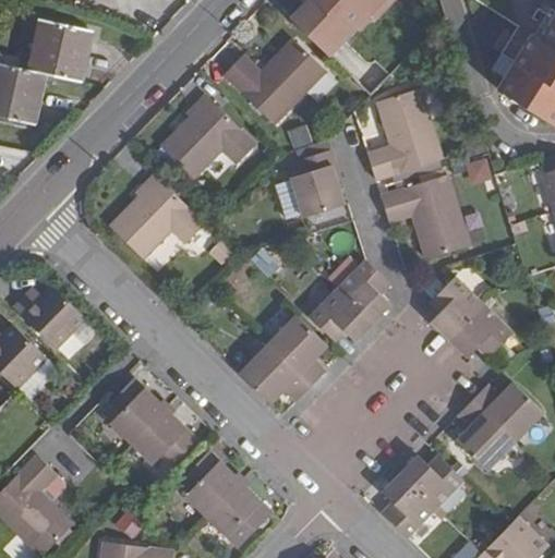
[(389,75),(444,19),(437,0),(299,0),(370,68),(375,61),(389,75)]
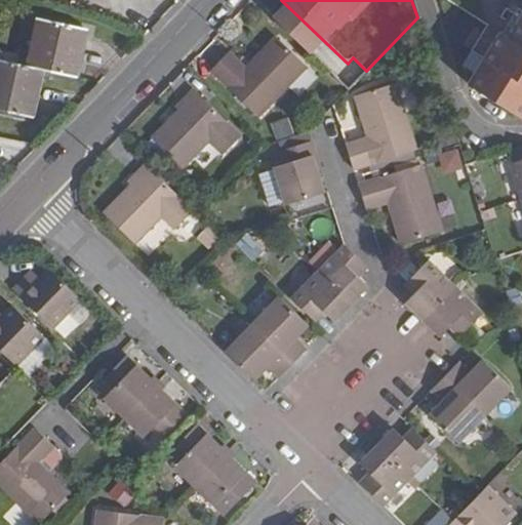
[(521,7),(504,37),(498,35),(467,85),(521,118),(521,7)]
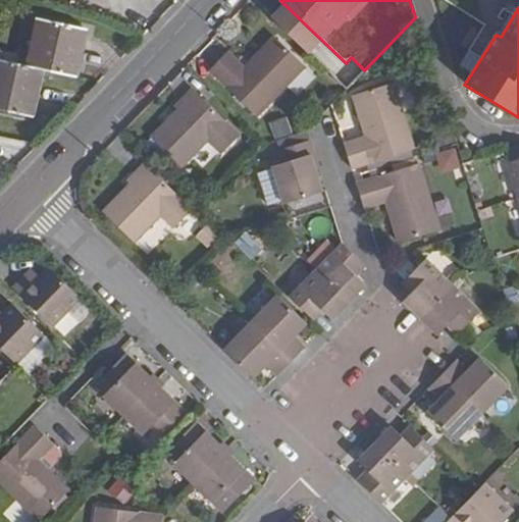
[(83,29),(37,19),(26,66),(40,69),(72,76),(83,29)]
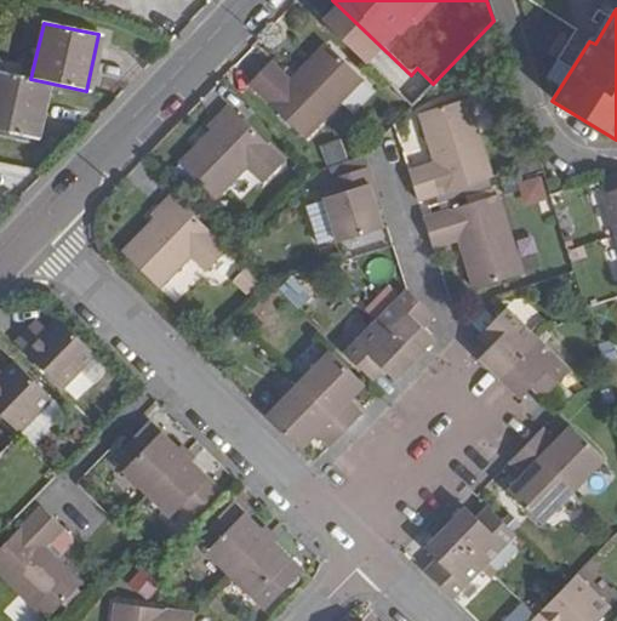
[(361,80),(323,44),(287,80),(269,62),(249,84),(304,138),(361,80)]
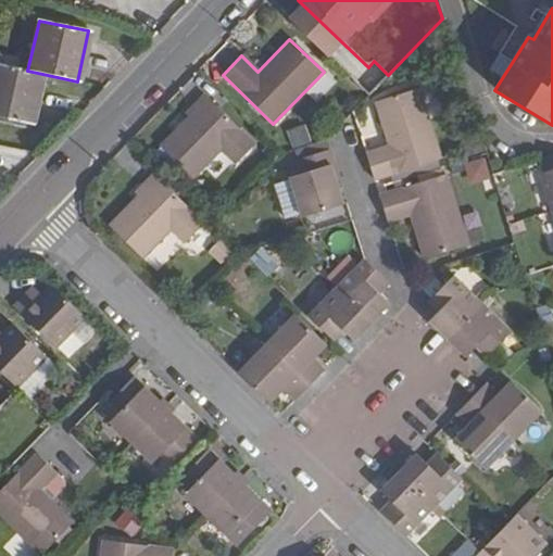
[(0,116),(30,124),(42,74),(27,71),(0,65),(0,116)]
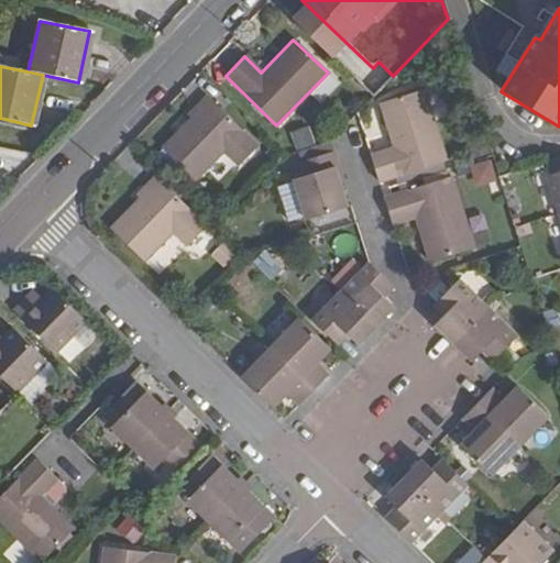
[(380,103),(393,148),(371,155),(379,180),(445,159),(423,88),(380,103)]
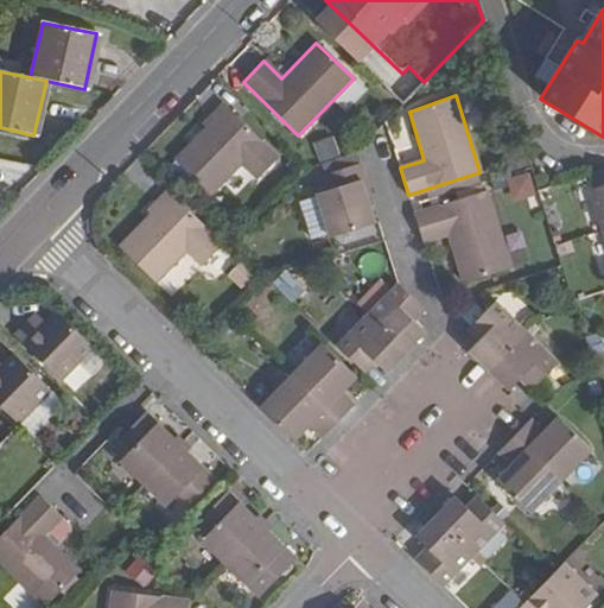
[(208,118),(211,121),(175,159),(209,192),(240,163),(255,177),(275,157),(222,105),(208,118)]
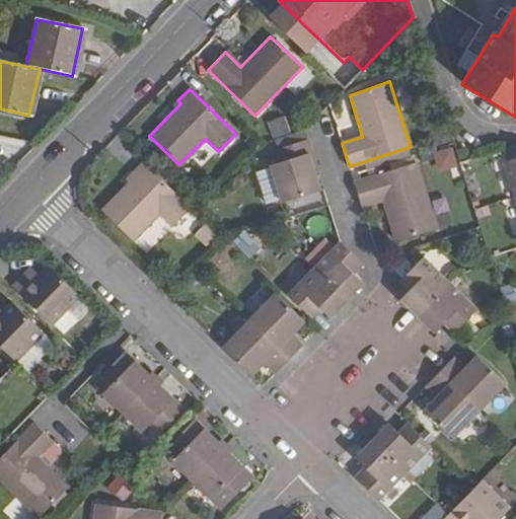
[(287,121),(269,126),(272,136),(290,131),(287,121)]
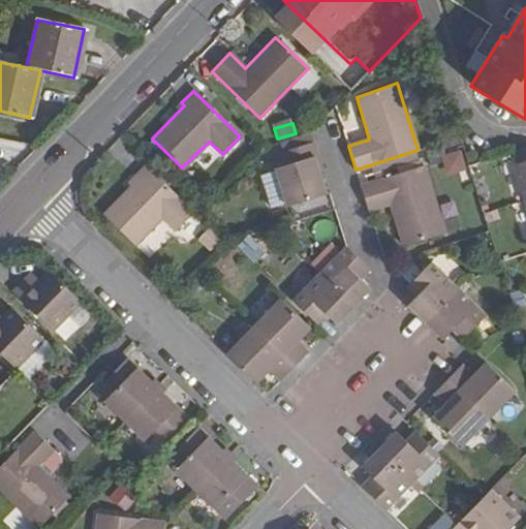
[(286,206),(325,194),(317,173),(312,157),(317,155),(314,142),(280,152),(284,165),(275,168),(276,169),(286,203),(286,206)]
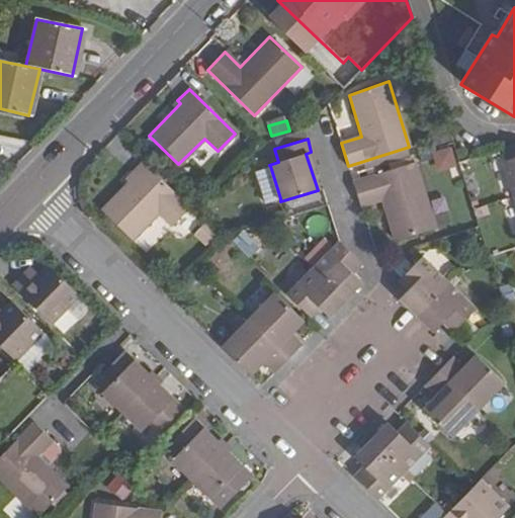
[(514,144),(499,149),(514,197),(514,196),(514,144)]
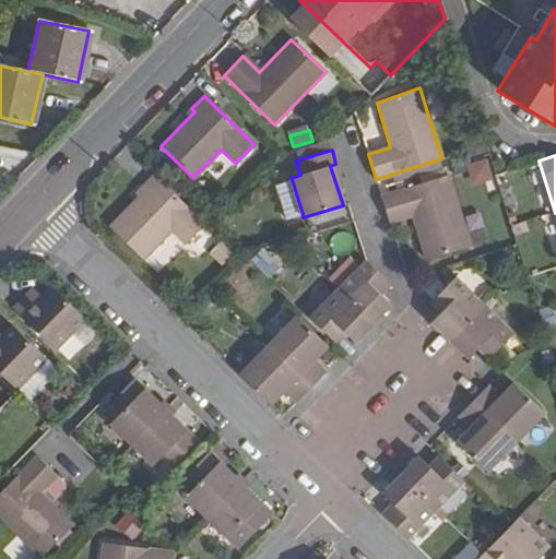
[(486,161),(463,162),(464,183),(487,182),(486,161)]
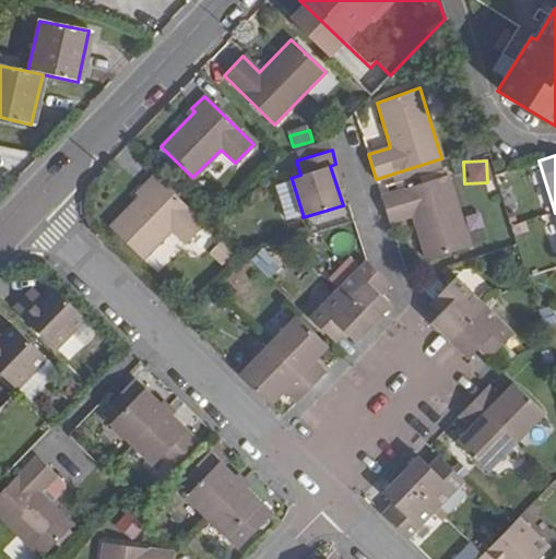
[(335,164),(330,166),(335,182),(342,181),(335,164)]
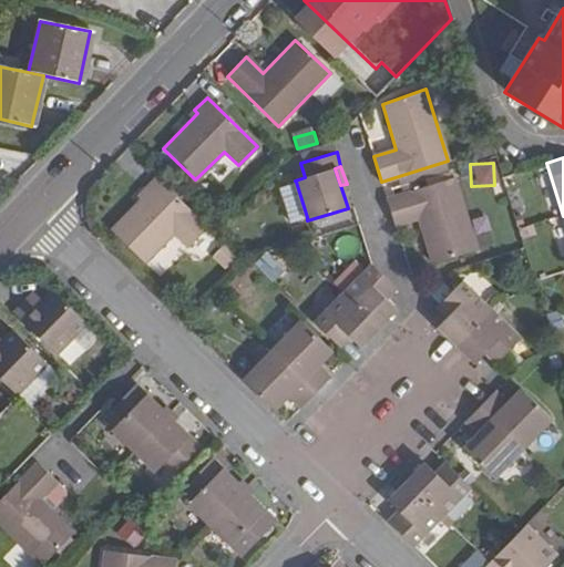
[(186,246),(206,227),(156,177),(141,193),(144,195),(110,229),(143,261),(172,232),(186,246)]
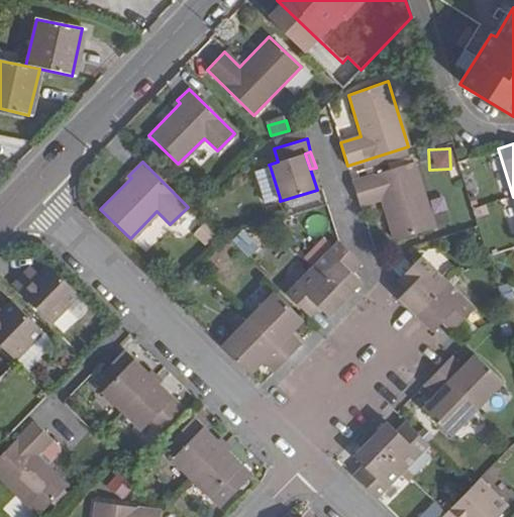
[(433,228),(413,163),(352,181),(360,206),(381,200),(393,240),(433,228)]
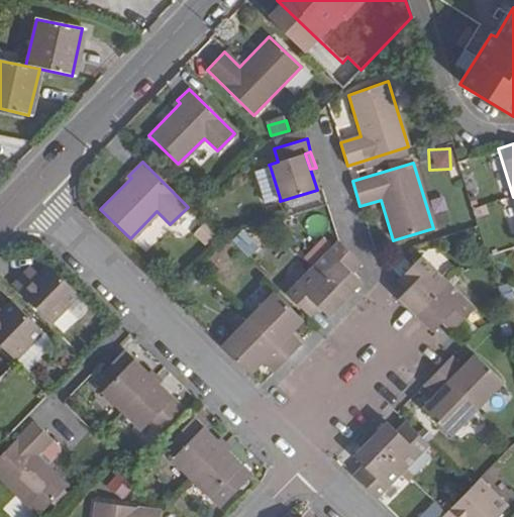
[(261,204),(280,198),(270,166),(250,172),(261,204)]
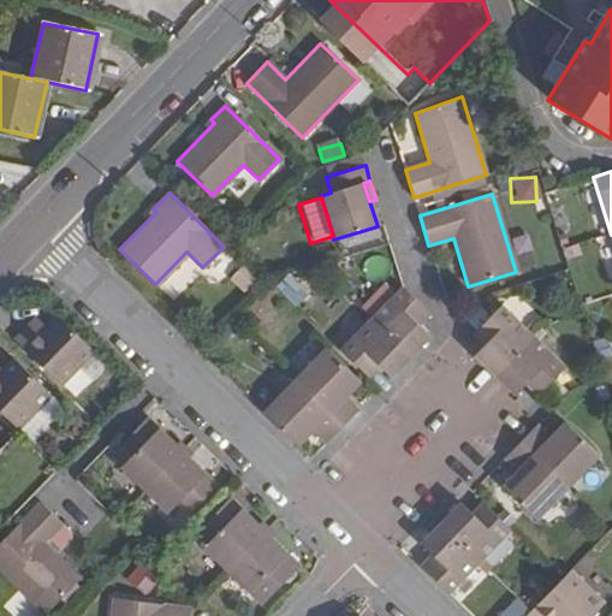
[(319,266),(327,276),(354,267),(350,256),(319,266)]
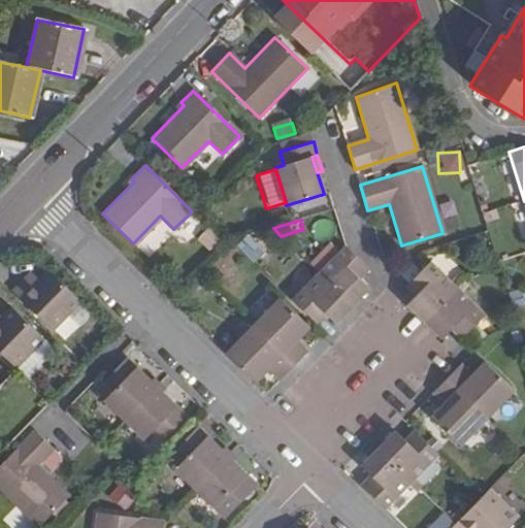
[(134,246),(145,257),(168,231),(157,221),(134,246)]
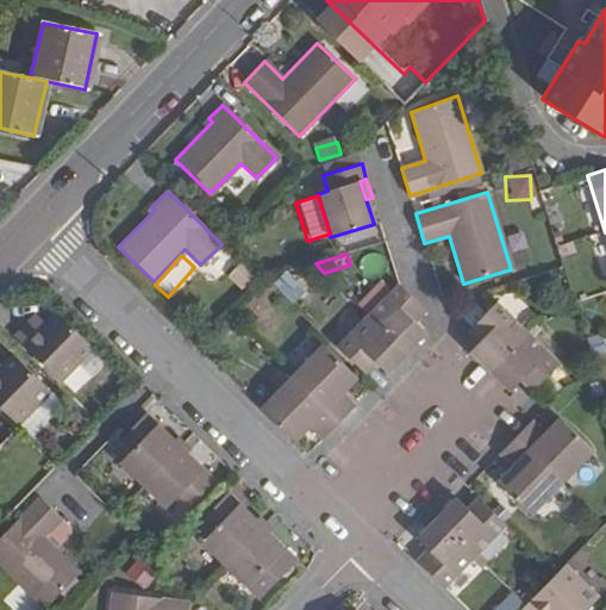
[(237,261),(224,277),(238,290),(252,275),(237,261)]
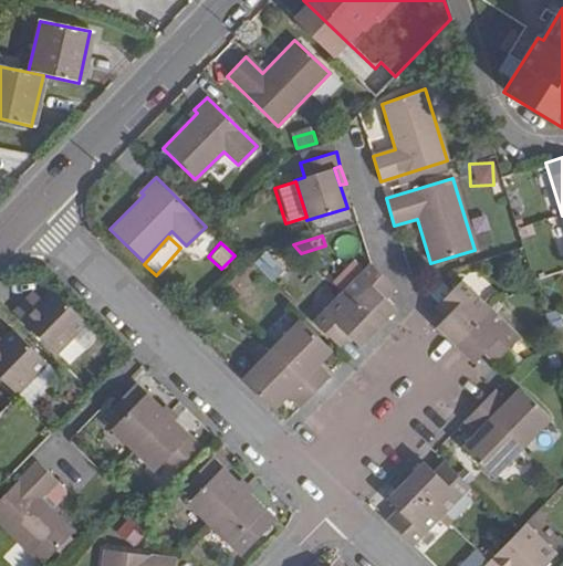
[(517,252),(504,257),(509,273),(522,269),(517,252)]
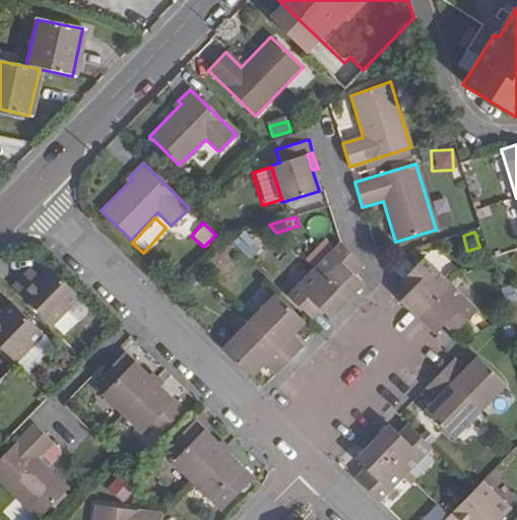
[(239,233),(229,244),(247,259),(256,248),(239,233)]
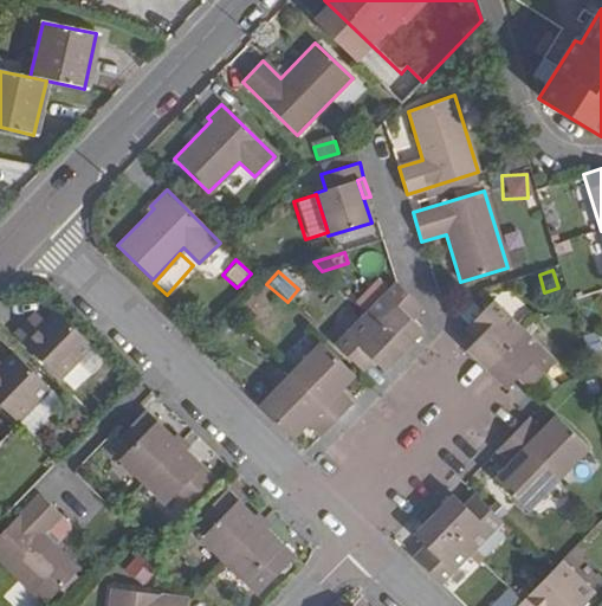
[(351,301),(366,314),(387,290),(374,277),(351,301)]
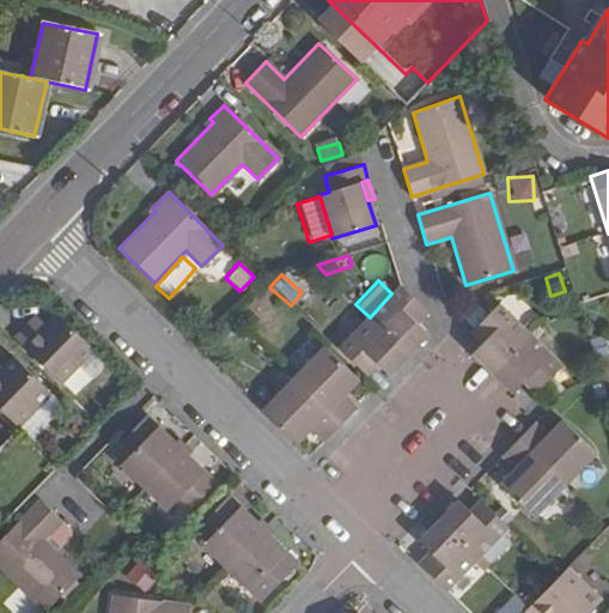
[(391,293),(370,317),(408,354),(428,334),(418,322),(427,311),(401,285),(391,293)]
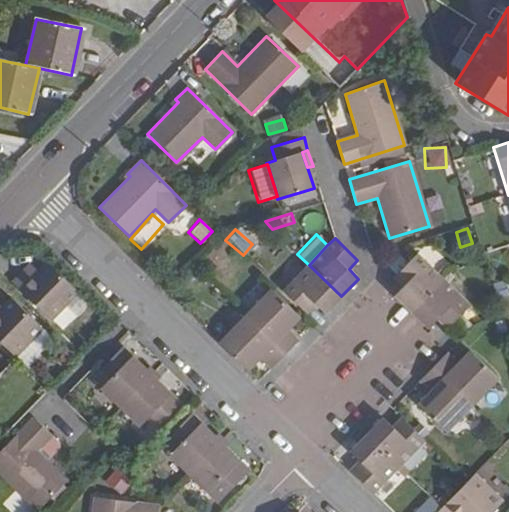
[(227,243),(223,239),(193,267),(198,272),(227,243)]
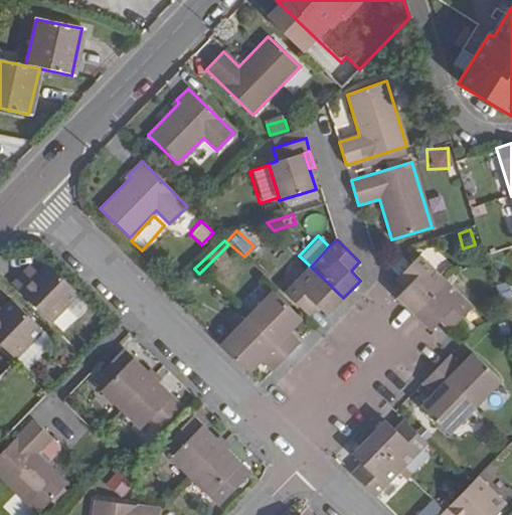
[(405,288),(396,297),(416,318),(448,284),(418,256),(398,277),(397,279),(405,288)]
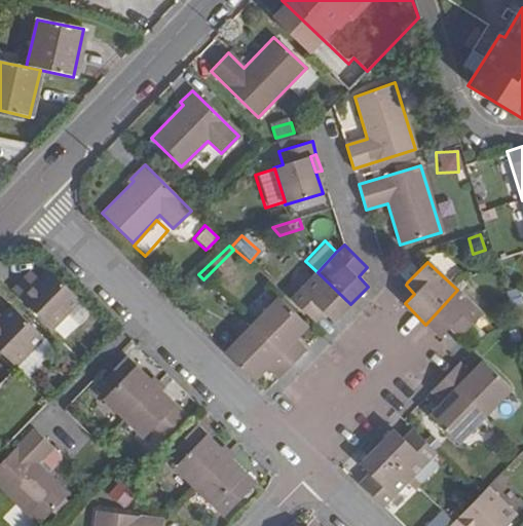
[(78,300),(46,269),(37,279),(32,286),(24,277),(11,290),(51,328),(78,300)]
